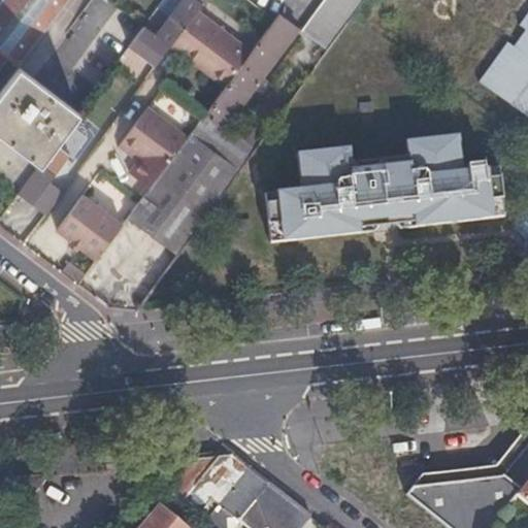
[(0,0),(0,89),(18,66),(68,0),(0,0)]
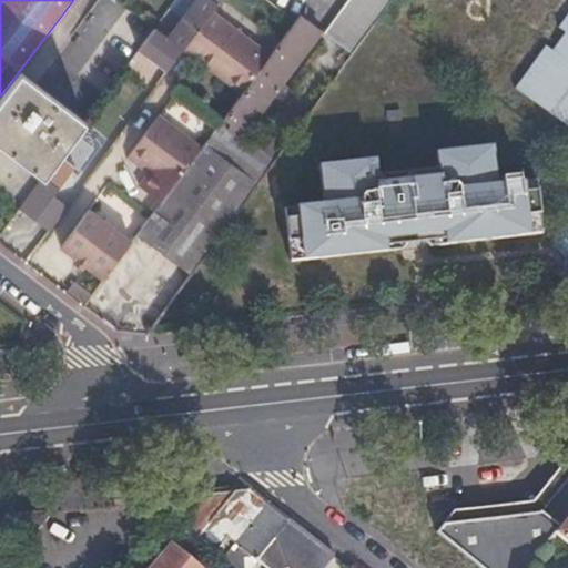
[(138,50),(165,71),(182,49),(211,11),(217,0),(194,0),(166,38),(154,28),(138,50)]
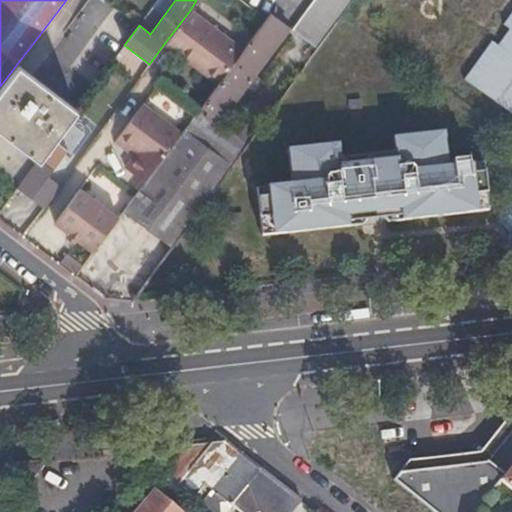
[(313,0),(292,29),(316,47),(340,15),(350,0),(313,0)]
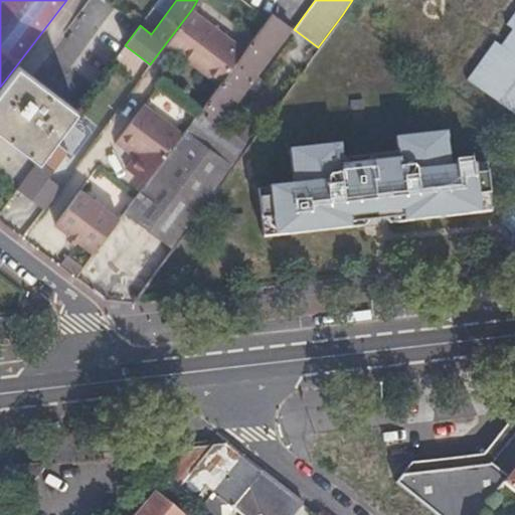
[(218,84),(244,49),(191,10),(165,44),(218,84)]
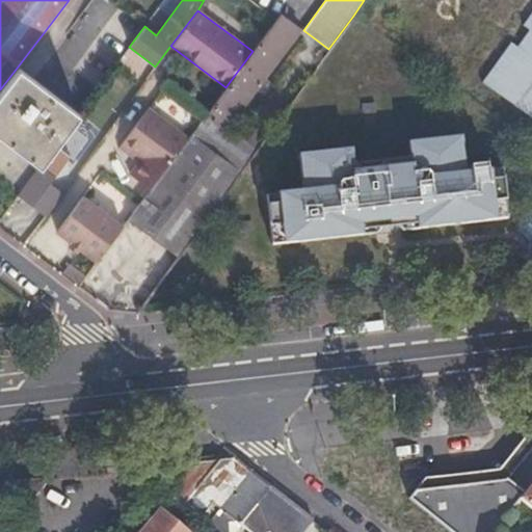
[(531,10),(523,24),(529,29),(517,46),(511,42),(482,81),(531,117),(531,10)]
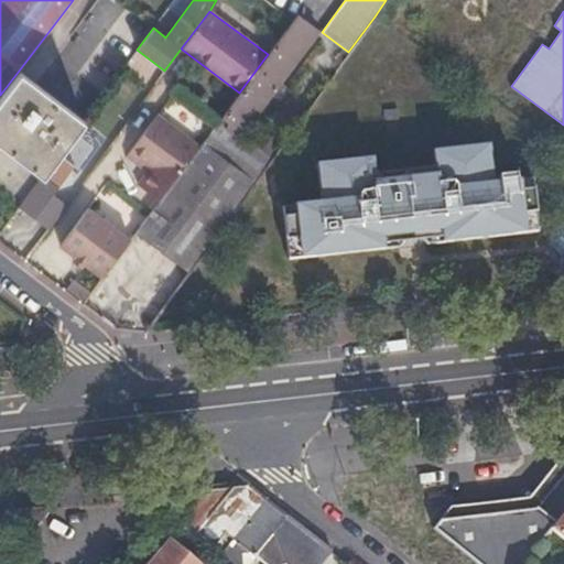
[(217,122),(237,137),(269,95),(280,102),(290,89),(279,82),(317,30),(297,14),(268,54),(239,93),(217,122)]
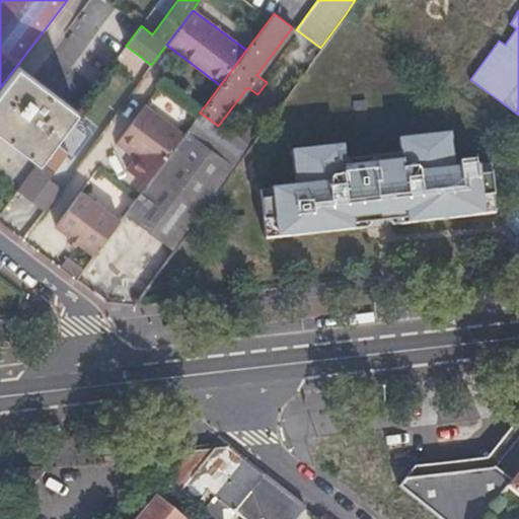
[(17,65),(0,87),(0,132),(39,161),(77,110),(17,65)]
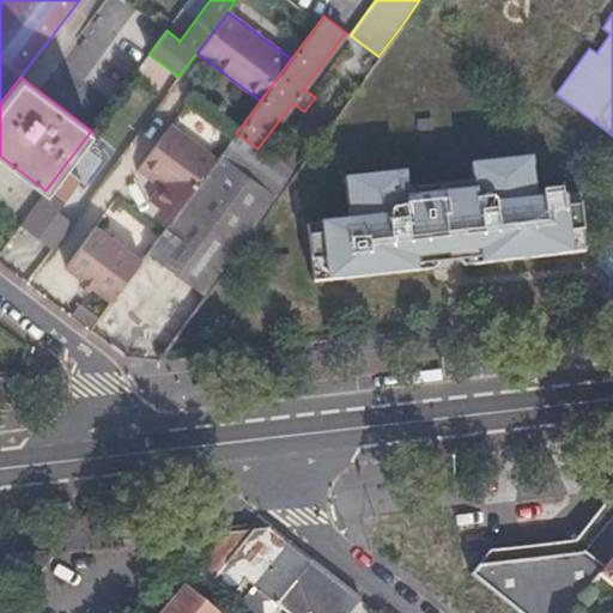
[(419,129),(434,128),(432,117),(418,119),(419,129)]
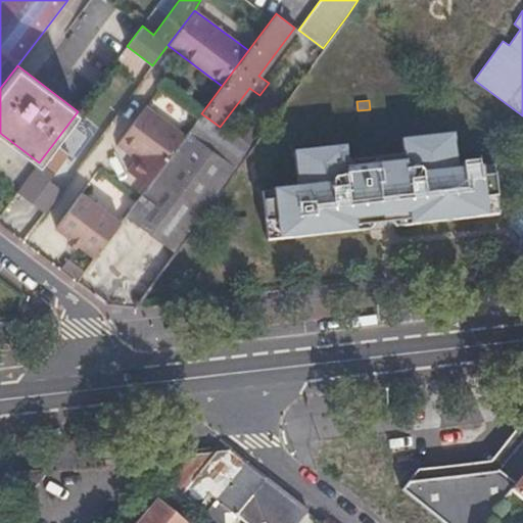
[(146,186),(184,137),(144,107),(116,144),(136,158),(127,172),(146,186)]
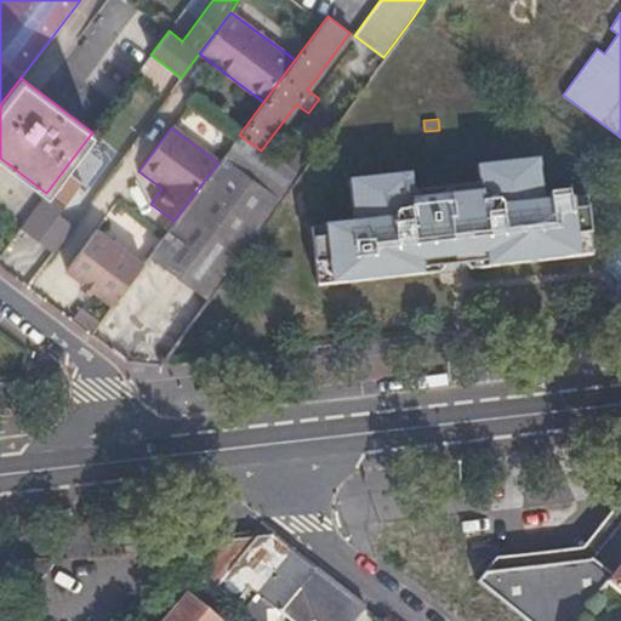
[(174,221),(148,255),(208,298),(298,175),(286,166),(261,151),(239,135),(218,163),(174,221)]
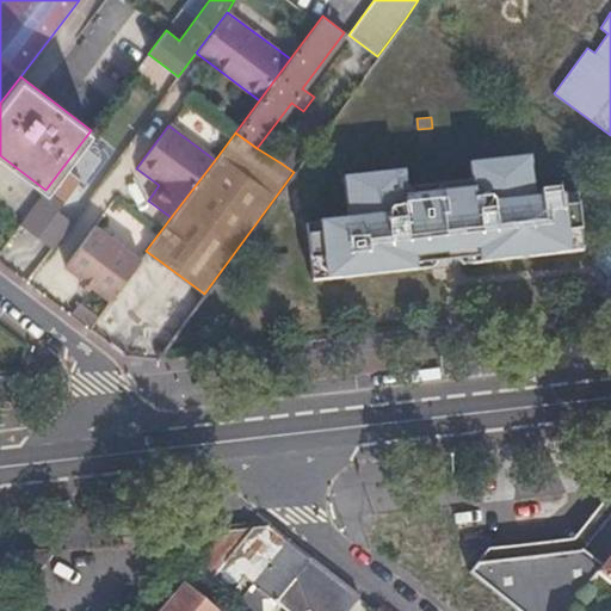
[(282,164),(294,172),(306,155),(294,147),(282,164)]
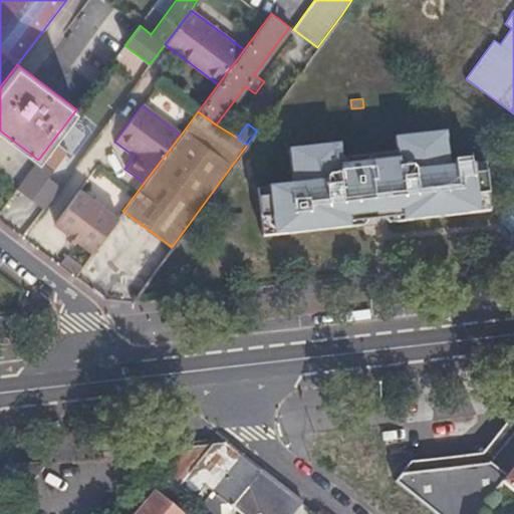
[(54,142),(71,153),(79,138),(62,127),(54,142)]
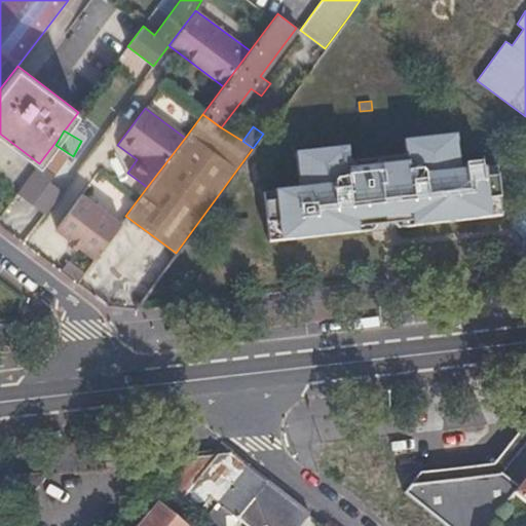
[(401,226),(502,215),(497,165),(461,170),(457,134),(405,140),(407,155),(350,161),(348,146),(296,152),(301,188),(264,192),(270,241),(373,229),(377,224),(395,222),(401,226)]
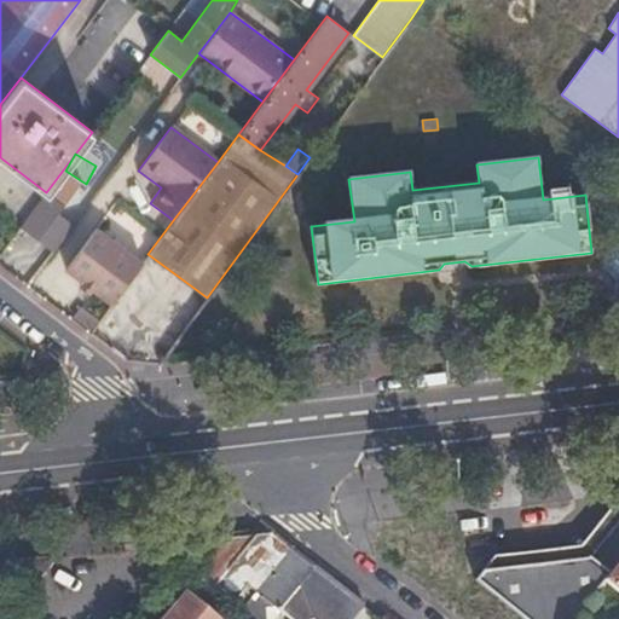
[(19,227),(52,253),(73,225),(58,214),(64,207),(46,192),(19,227)]
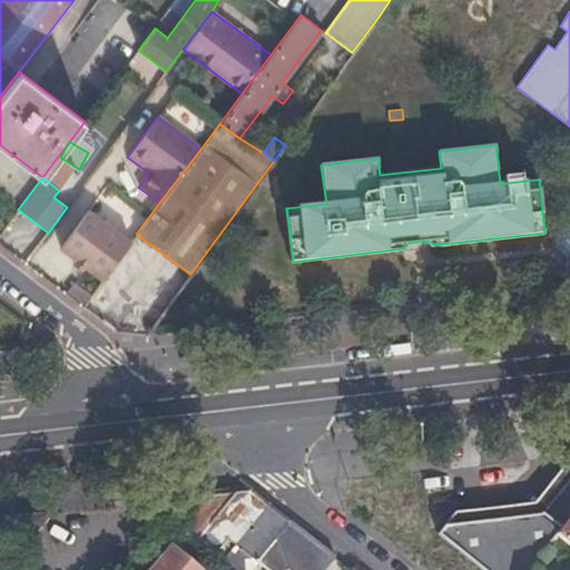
[(85,266),(102,279),(130,243),(87,210),(59,247),(76,261),(85,266)]
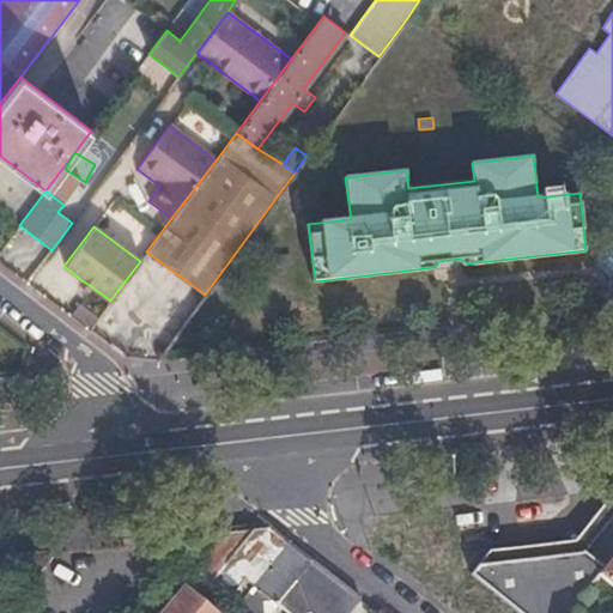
[(86,292),(91,286),(82,280),(78,285),(86,292)]
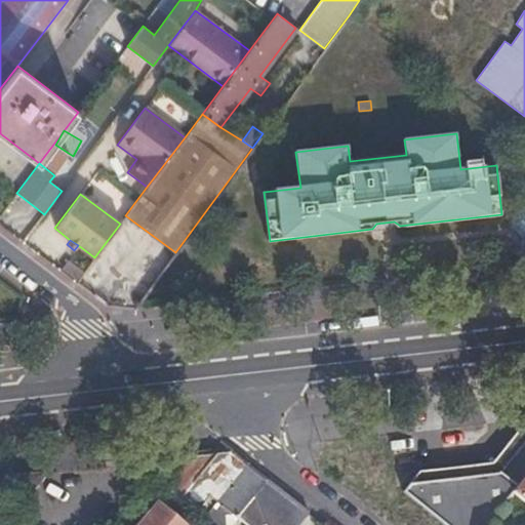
[(524,421),(493,461),(432,470),(426,479),(422,482),(497,473),(501,468),(524,437),(524,421)]
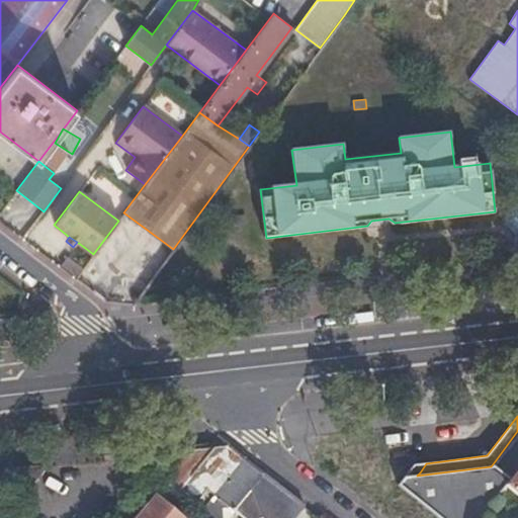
[(517,431),(495,461),(491,466),(449,517),(482,517),(485,514),(504,490),(504,489),(505,487),(513,477),(517,469),(517,431)]
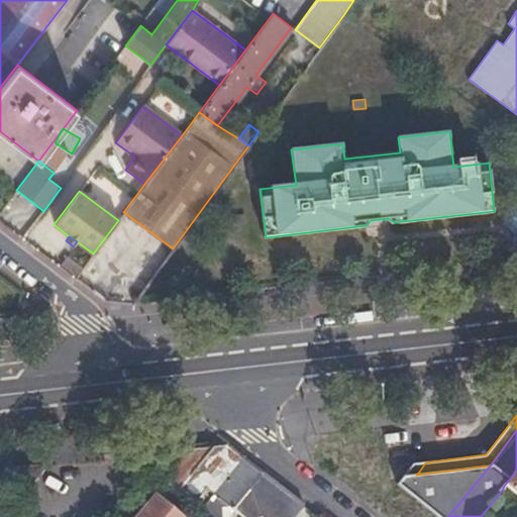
[(197,514),(242,457),(235,452),(226,445),(183,450),(157,482),(193,512),(197,514)]
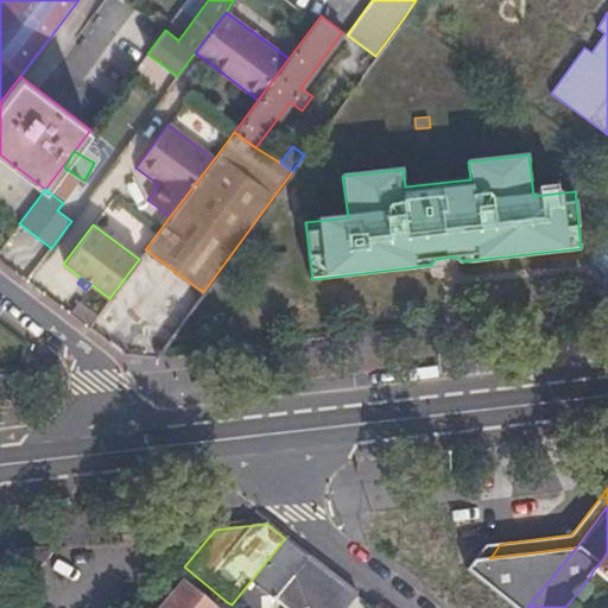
[(339,578),(285,538),(232,605),(234,607),(255,607),(259,605),(258,595),(265,594),(282,607),(342,607),(355,591),(339,578)]
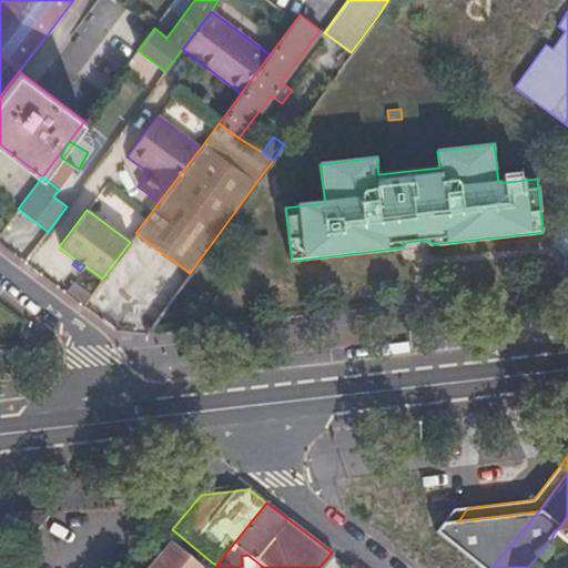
[(460,518),(467,508),(454,510),(444,523),(457,521),(460,518)]
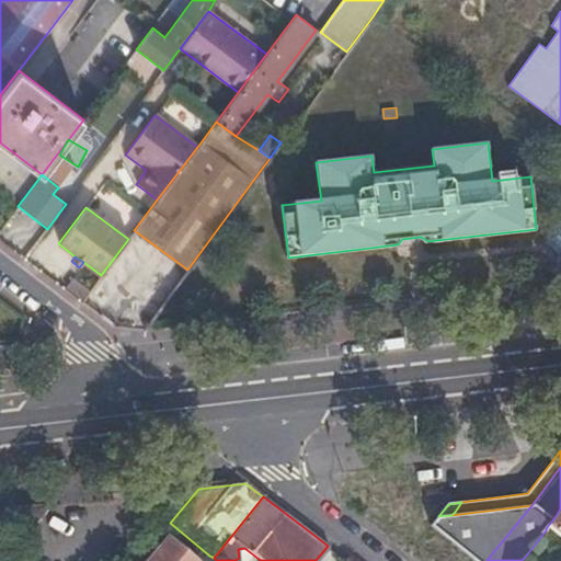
[(32,526),(48,505),(8,510),(10,528),(32,526)]
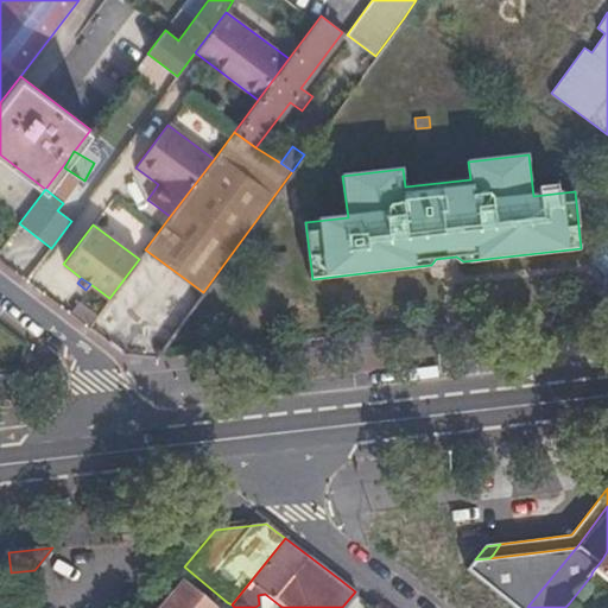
[(489,558),(475,576),(514,607),(527,607),(576,548),(489,558)]
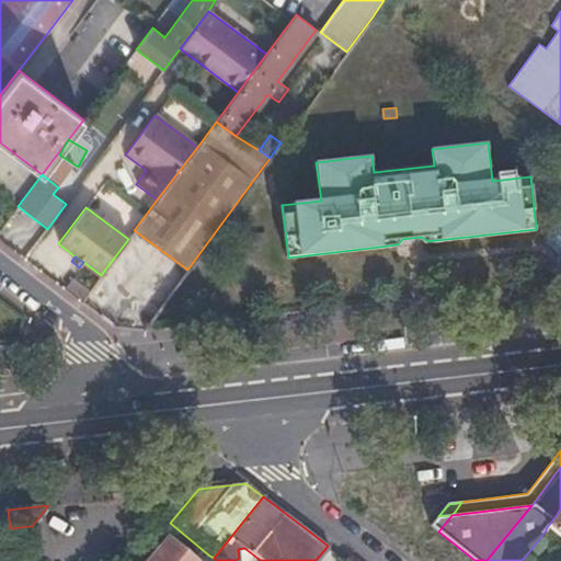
[(560,508),(556,516),(549,525),(560,535),(560,508)]
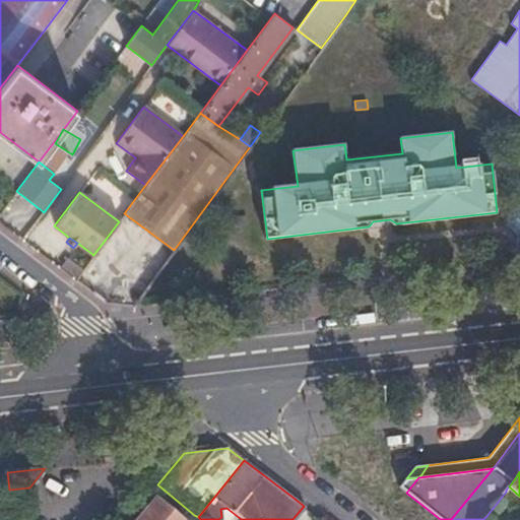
[(399,488),(406,493),(418,477),(406,478),(399,488)]
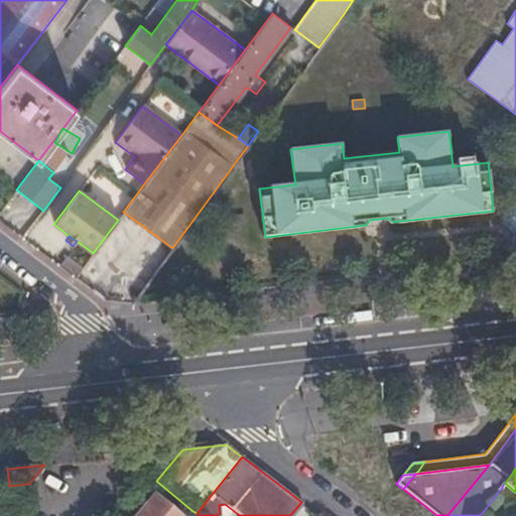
[(180,515),(172,509),(168,505),(171,501),(160,492),(157,497),(154,494),(135,515),(180,515)]
